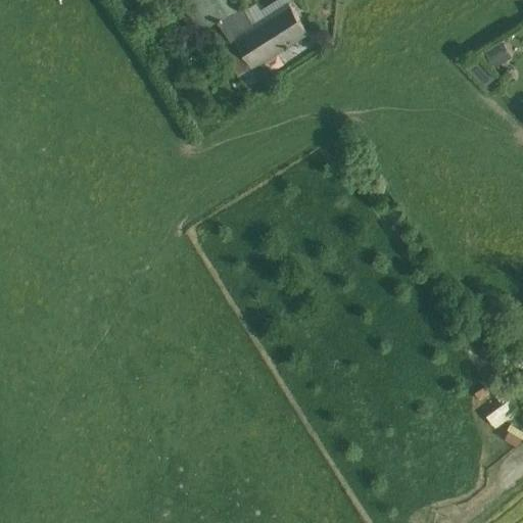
[(153,0),(160,11),(179,0),(153,0)]
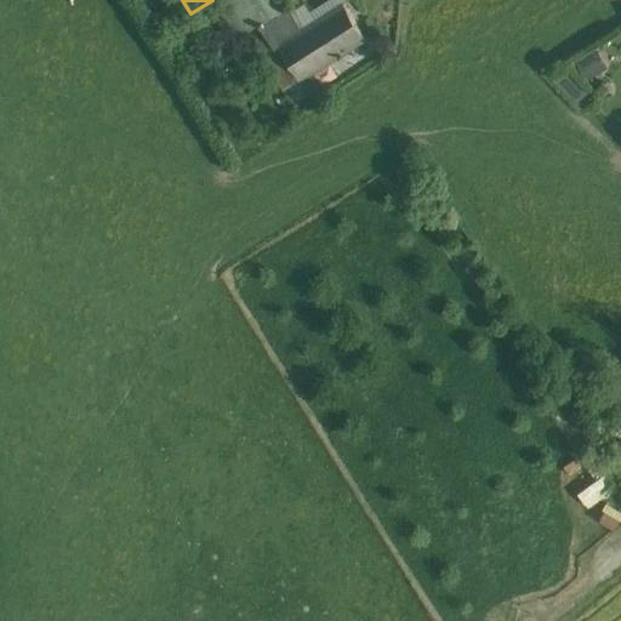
[(234,0),(215,0),(239,38),(252,29),(234,0)]
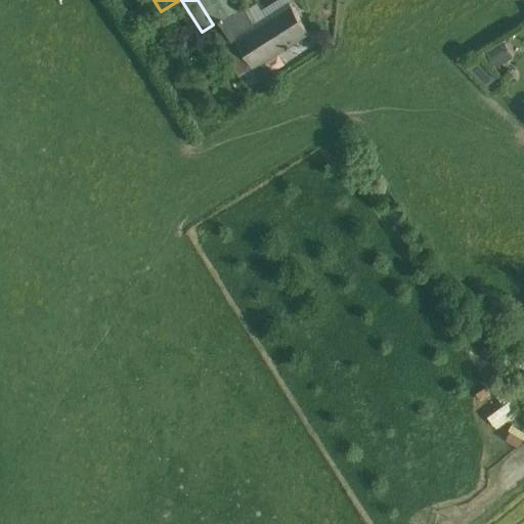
[(198,0),(213,25),(218,22),(241,7),(236,0),(198,0)]
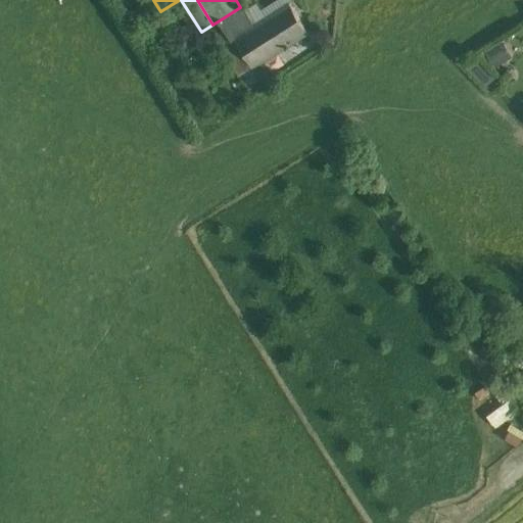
[(254,3),(244,9),(255,26),(290,4),(287,0),(273,0),(257,9),(254,3)]
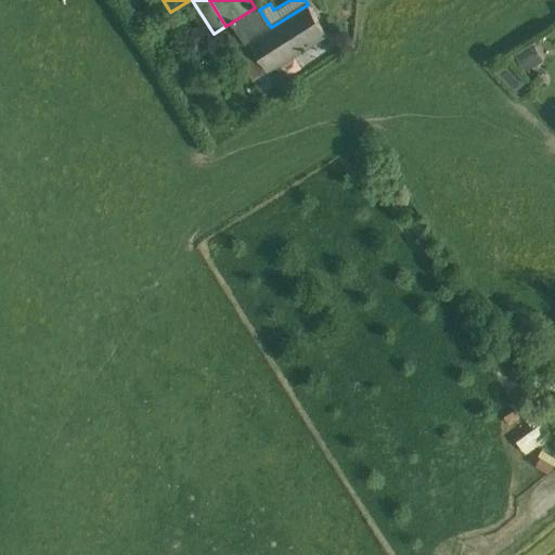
[(272,29),(250,42),(268,72),(326,35),(308,4),(271,27),(272,29)]
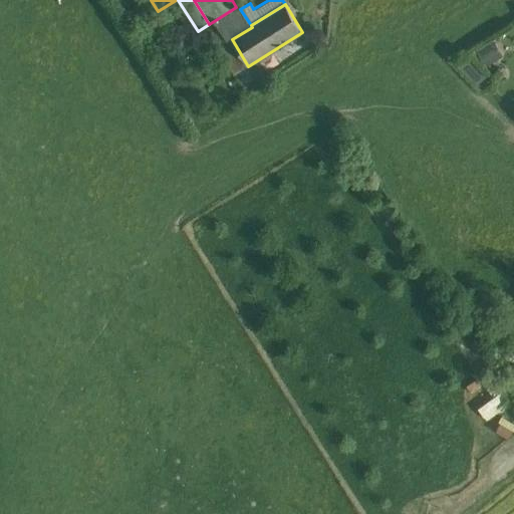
[(252,27),(251,25),(240,9),(238,5),(236,7),(214,21),(227,42),(232,39),(252,27)]
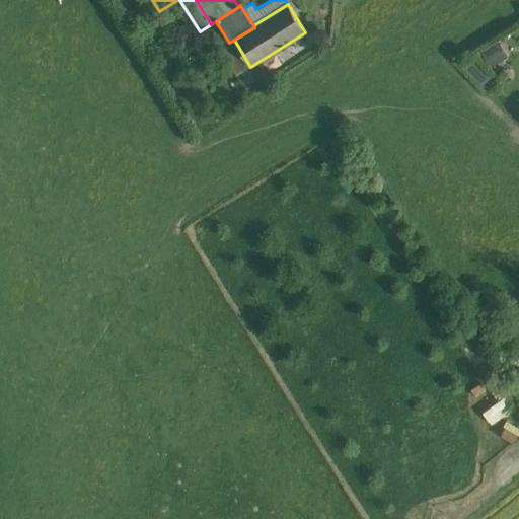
[(497,38),(478,49),(490,66),(507,56),(497,38)]
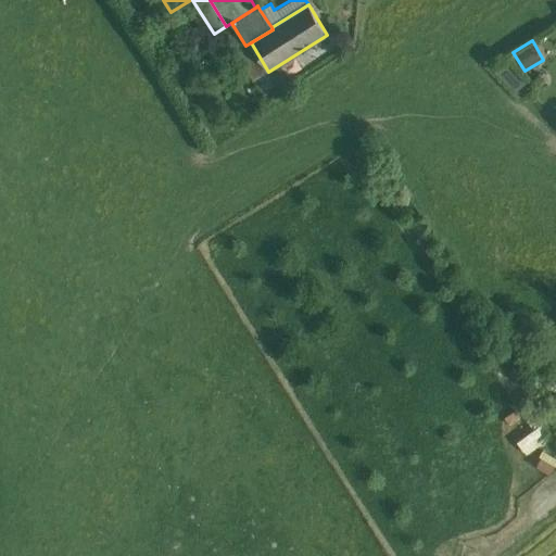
[(251,42),(245,46),(227,58),(245,86),(268,72),(251,42)]
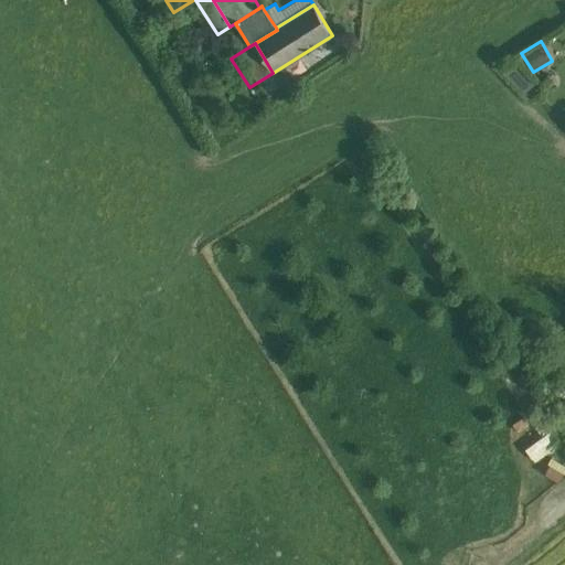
[(526,88),(534,80),(515,62),(508,71),(526,88)]
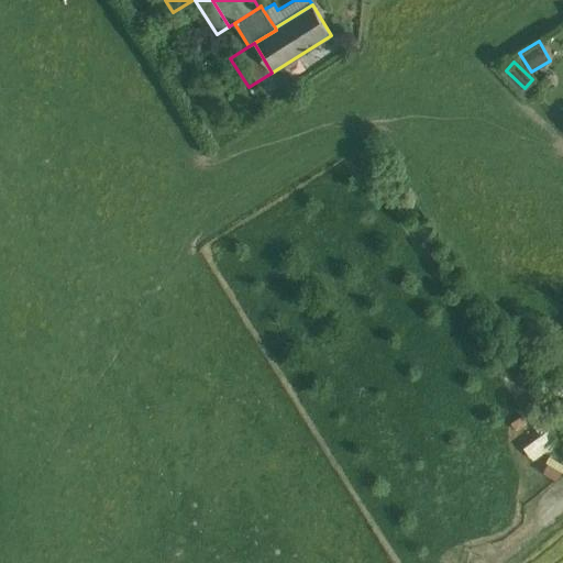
[(525,445),(533,459),(559,441),(550,428),(525,445)]
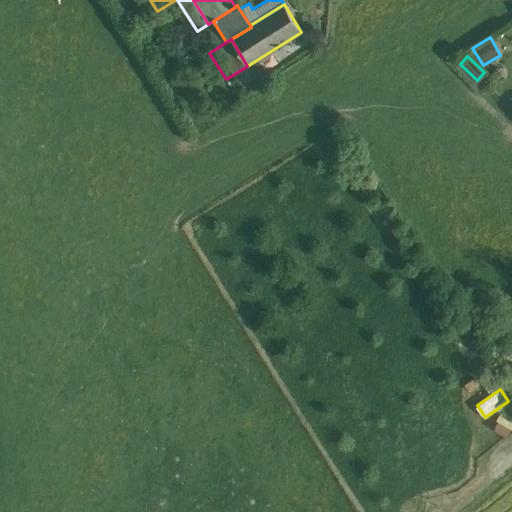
All buildings are outlined.
